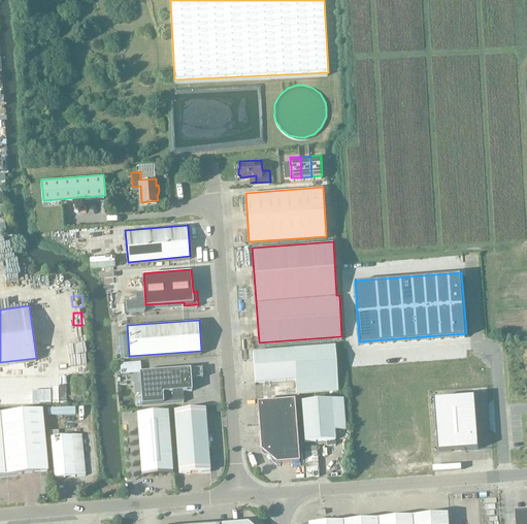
[(338,388),(337,373),(335,344),(253,350),(256,380),(296,377),(297,391),(338,388)]
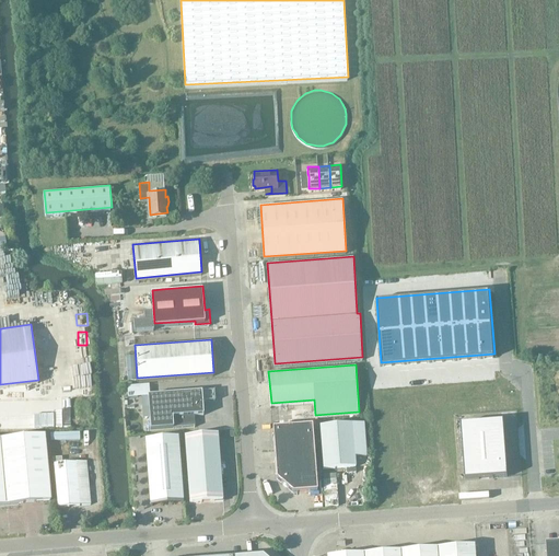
[(149,393),(151,427),(196,424),(195,413),(204,412),(204,398),(216,397),(214,387),(149,393)]
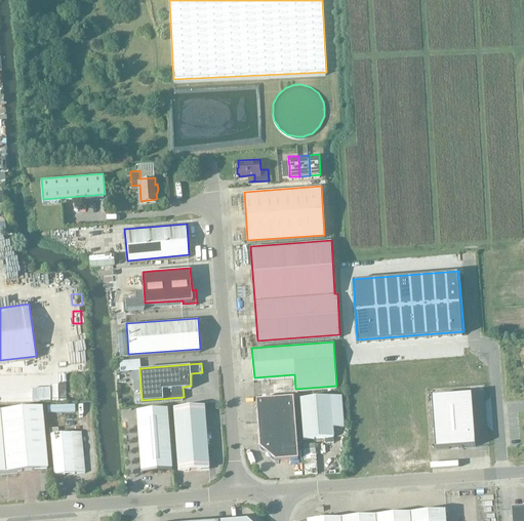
[(40,374),(40,389),(53,389),(53,374),(40,374)]
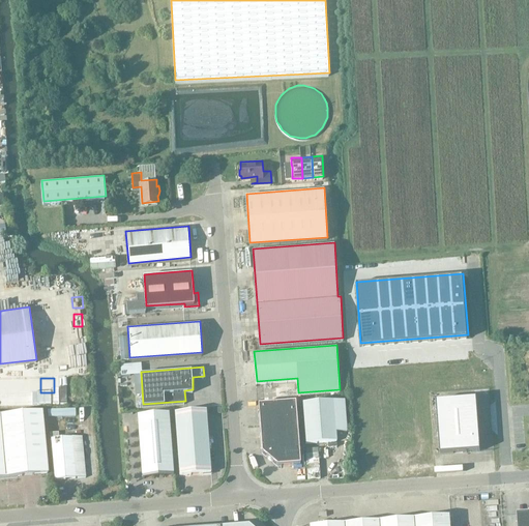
[(5,379),(5,391),(18,392),(18,380),(5,379)]
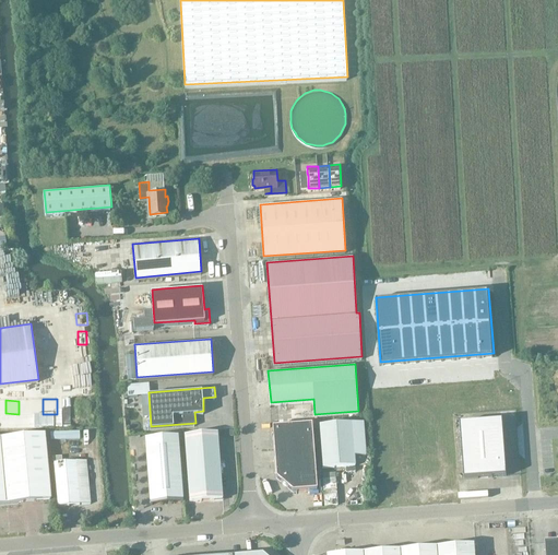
[(460,421),(465,476),(508,473),(503,417),(460,421)]
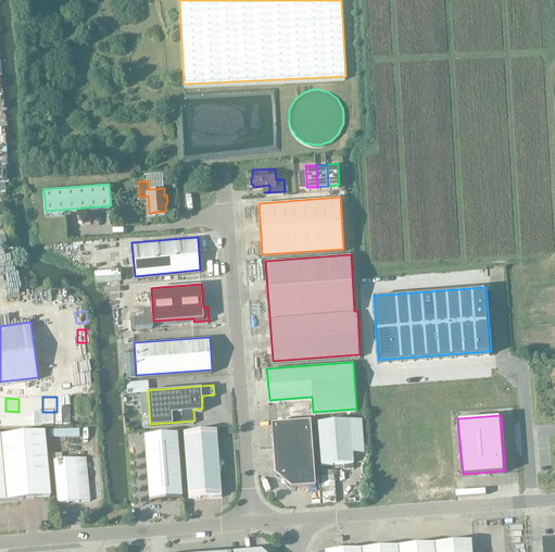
[(351,416),(318,419),(322,463),(354,460),(351,416)]
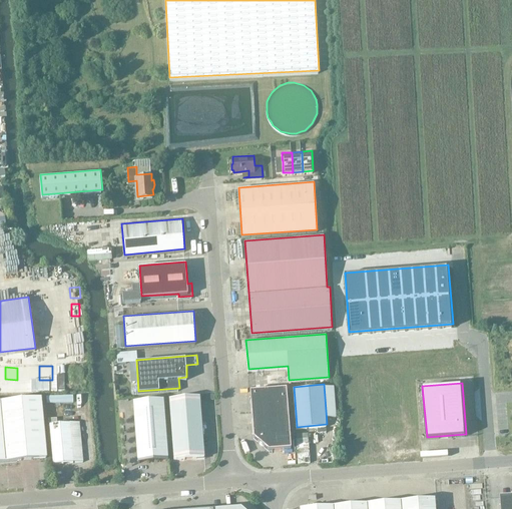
[(251,409),(288,406),(287,386),(250,389),(251,409)]
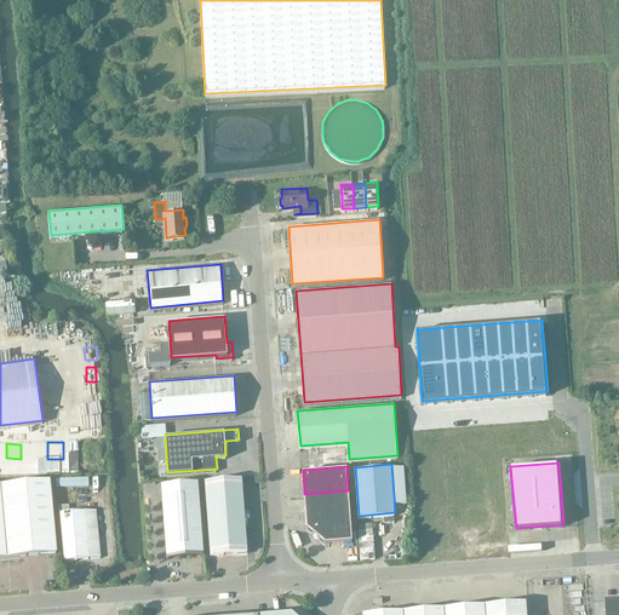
[(241,476),(205,478),(211,552),(247,550),(241,476)]
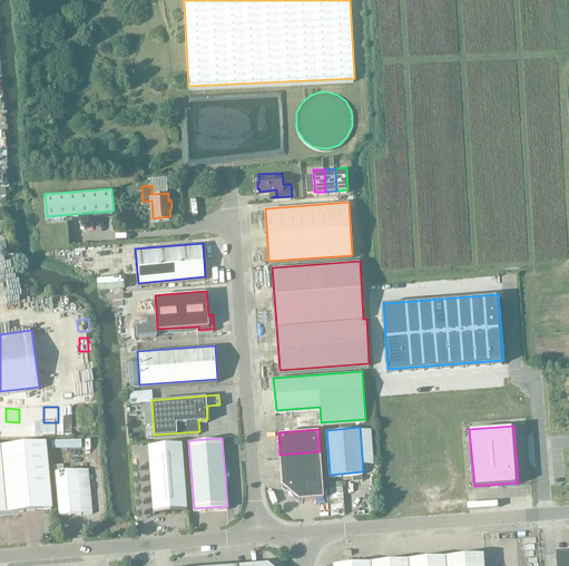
[(0,443),(0,510),(52,506),(46,439),(0,443)]
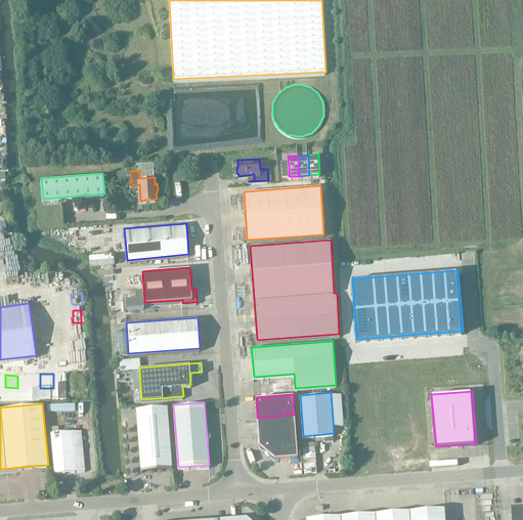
[(172,468),(167,405),(136,407),(141,470),(172,468)]
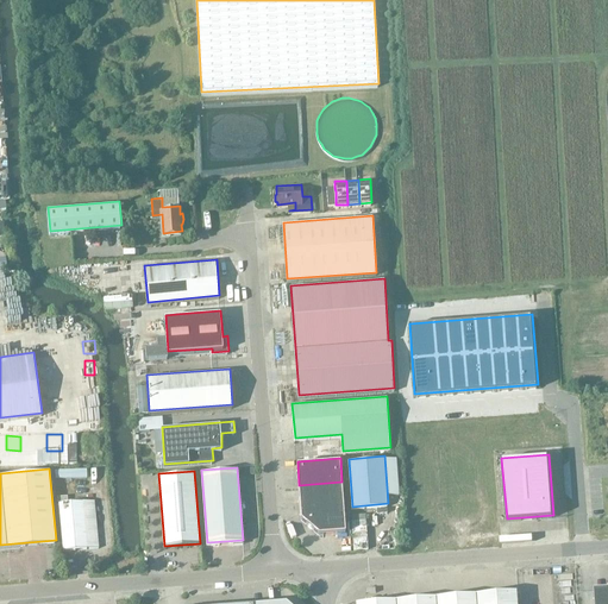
[(301,509),(344,505),(342,482),(299,485),(301,509)]
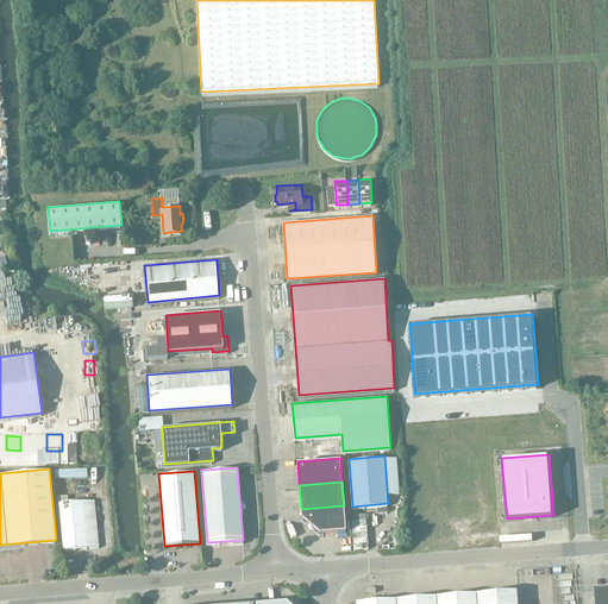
[(94,497),(60,501),(63,548),(99,545),(94,497)]
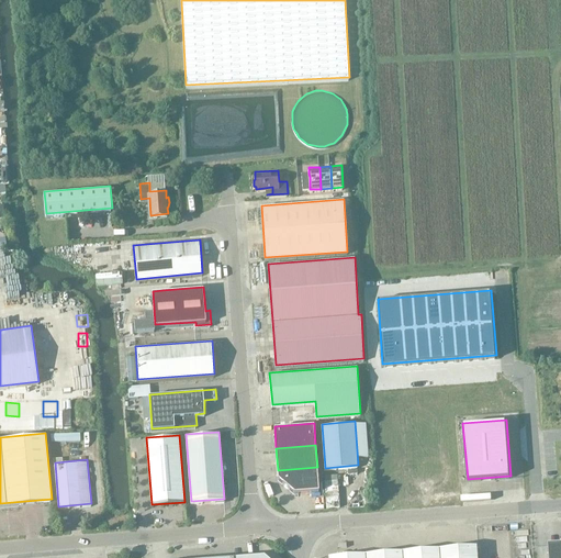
[(547,473),(558,472),(557,464),(546,466),(547,473)]
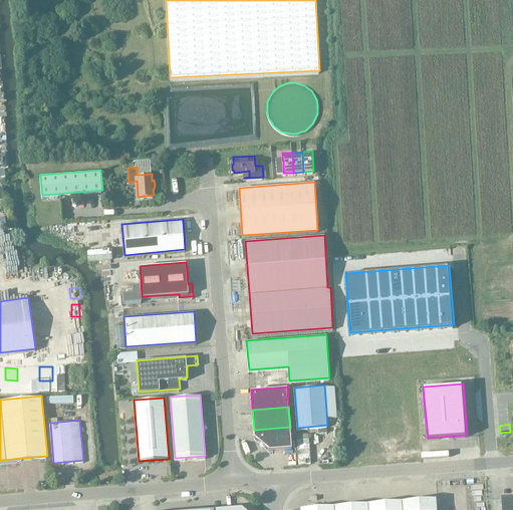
[(256,437),(252,442),(264,452),(268,448),(269,449),(291,447),(290,427),(254,430),(254,436),(256,437)]
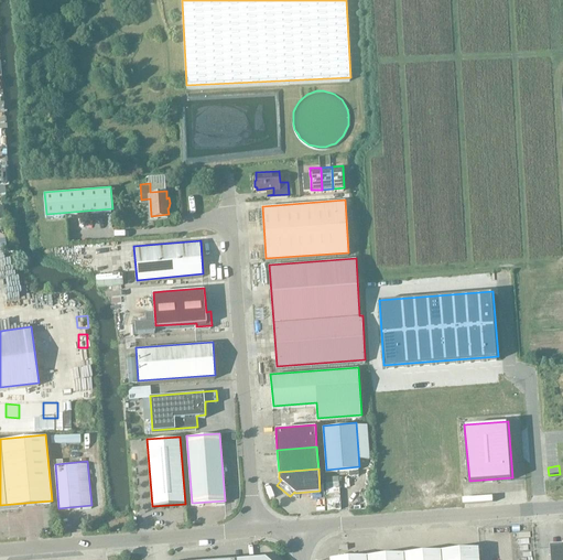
[(552,559),(562,559),(562,544),(551,546),(552,559)]
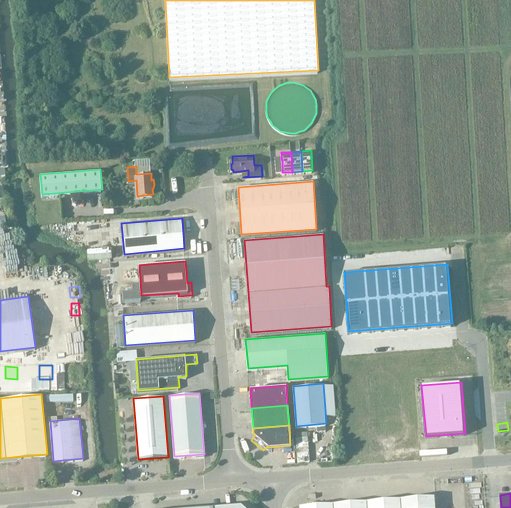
[(311,505),(301,505),(301,507),(436,507),(435,495),(324,504),(319,503),(312,499),(311,500),(313,501),(311,505)]
